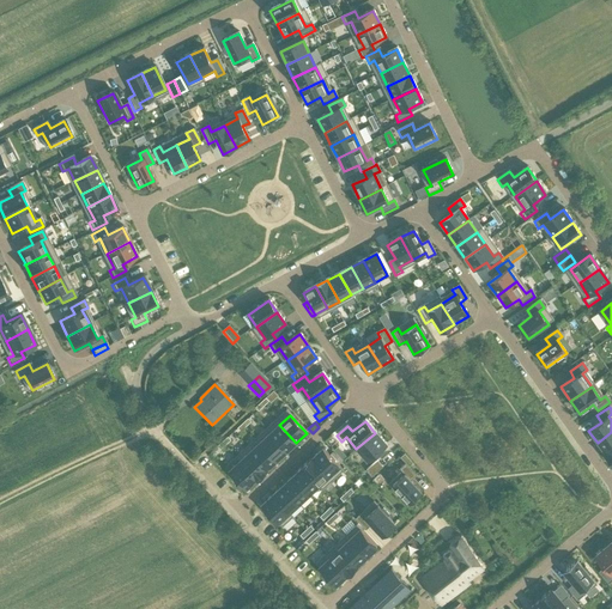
[(296,443),(279,425),(270,434),(286,452),(296,443)]
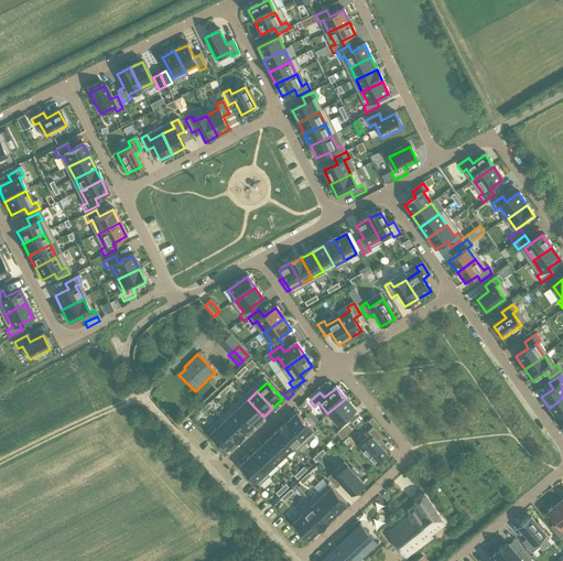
[(562,398),(550,408),(558,419),(562,414),(562,398)]
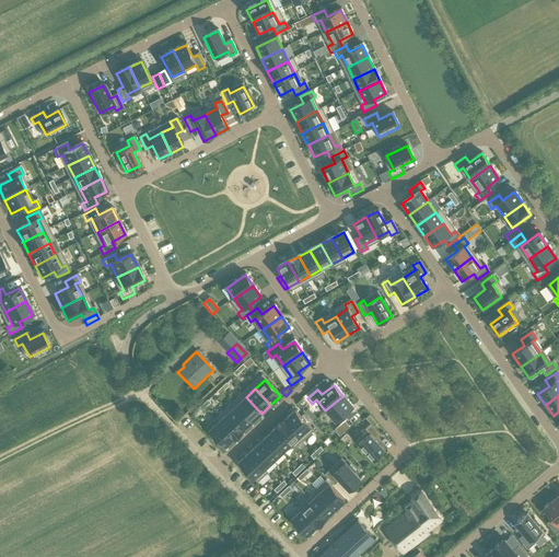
[(342,396),(325,410),(336,422),(352,407),(342,396)]
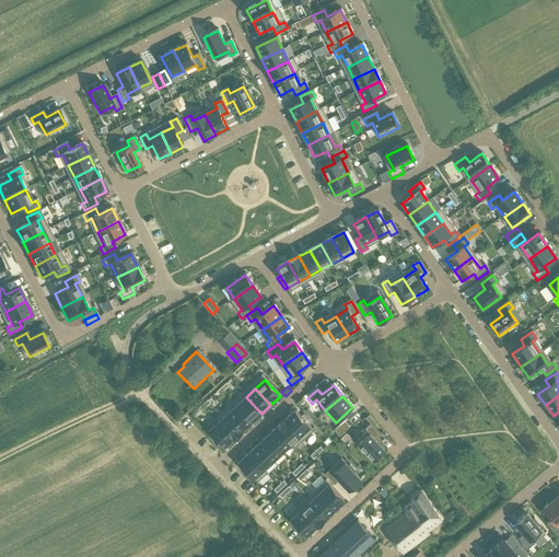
[(261,414),(246,397),(237,406),(253,422),(261,414)]
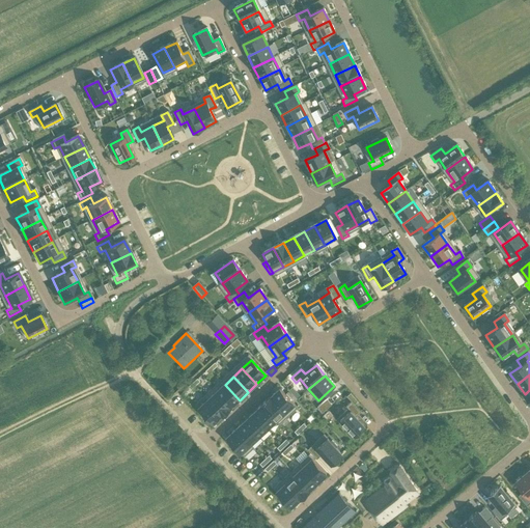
[(240,400),(225,385),(216,393),(230,409),(240,400)]
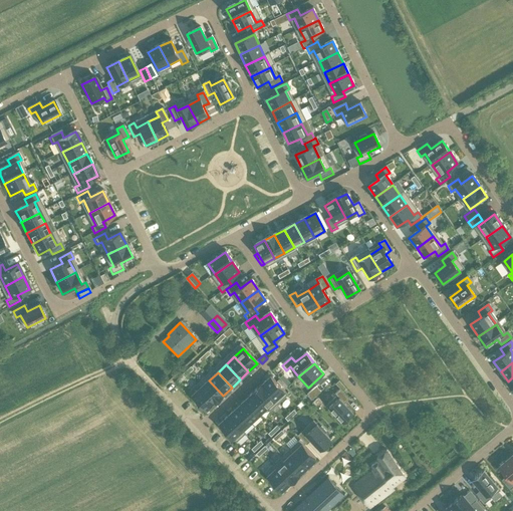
[(284,393),(270,377),(261,386),(275,401),(284,393)]
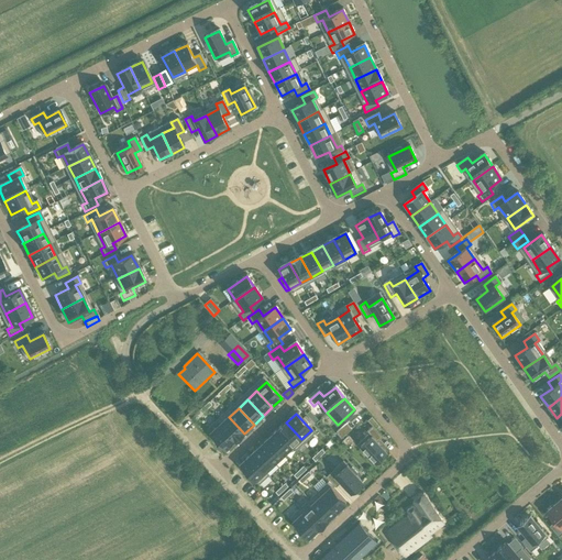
[(244,434),(229,417),(220,425),(235,441),(244,434)]
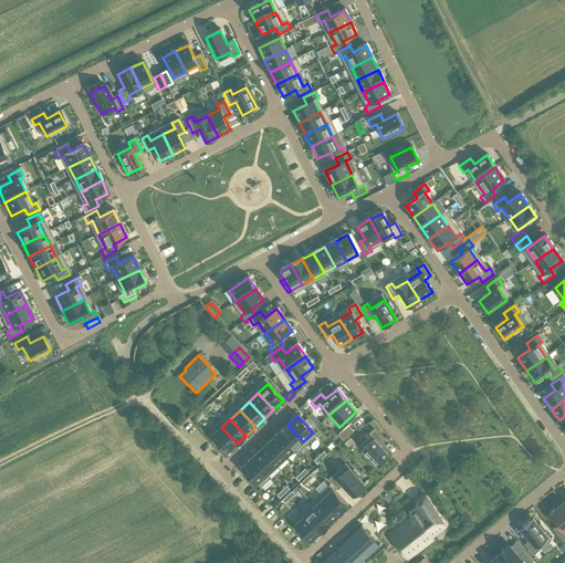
[(303,441),(288,425),(279,434),(294,450),(303,441)]
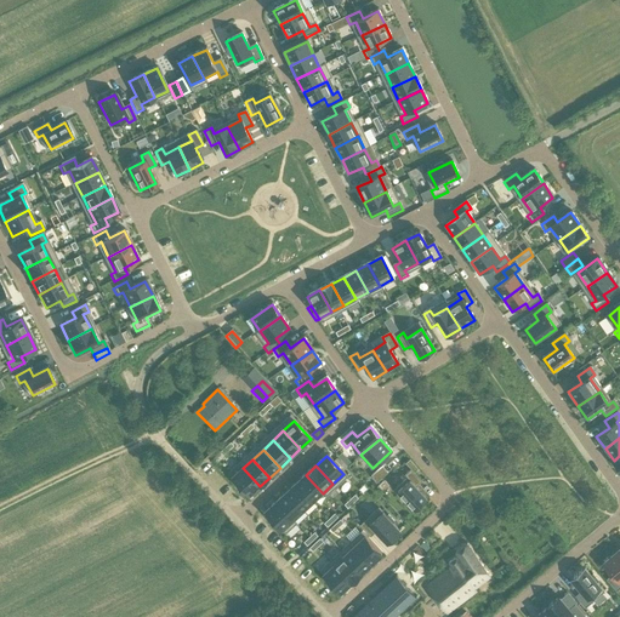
[(260,486),(243,468),(232,479),(249,496),(260,486)]
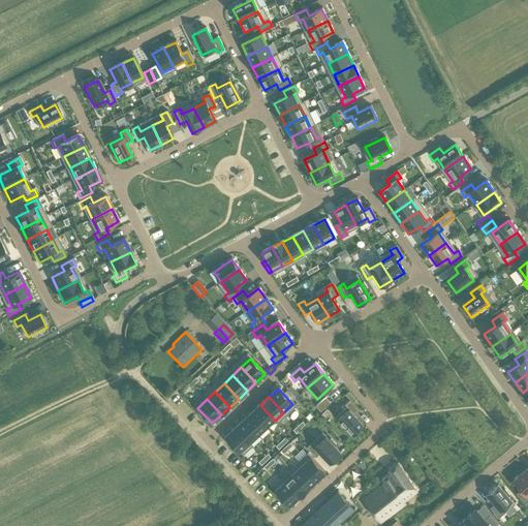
[(330,404),(325,399),(315,407),(320,412),(330,404)]
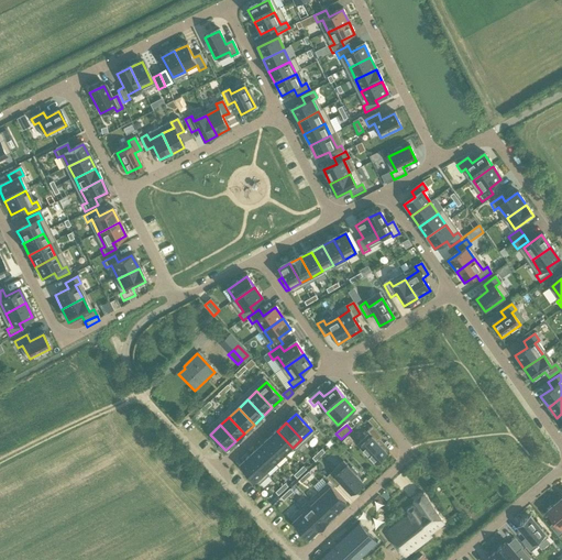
[(382,438),(372,428),(367,432),(371,437),(360,448),(375,464),(386,453),(376,442),(382,438)]
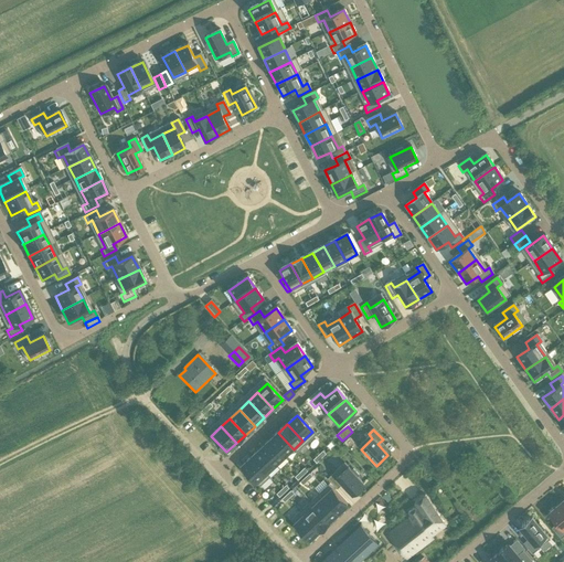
[(294,449),(278,433),(268,442),(284,458),(294,449)]
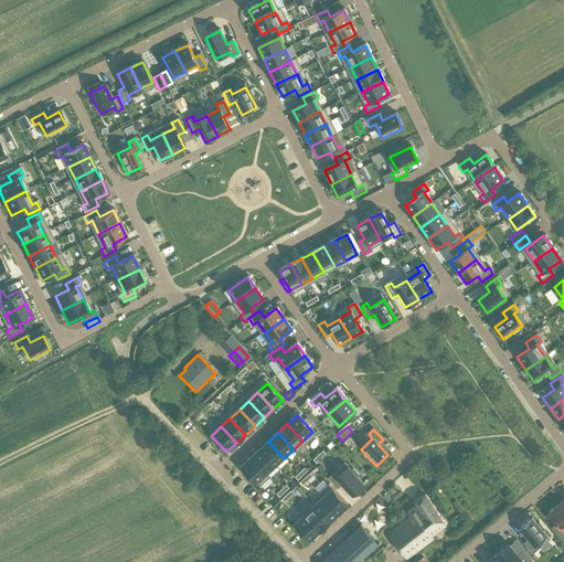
[(284,458),(268,442),(259,449),(275,466),(284,458)]
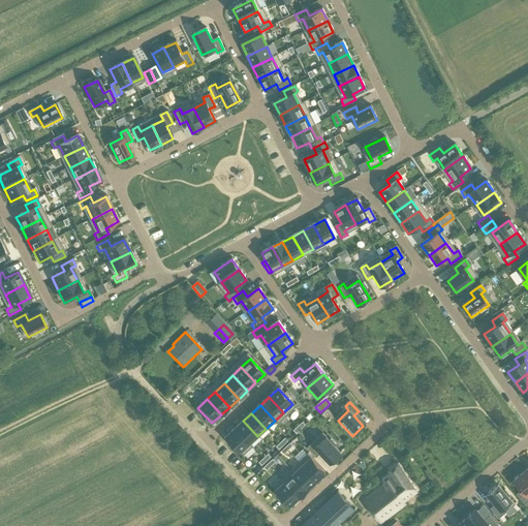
[(257,436),(243,421),(235,429),(249,444),(257,436)]
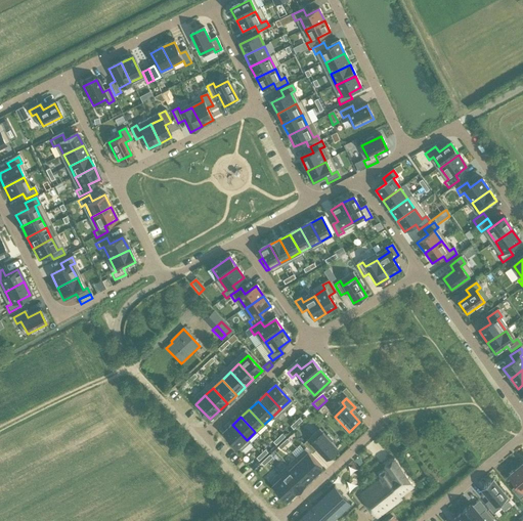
[(247,440),(232,425),(223,433),(237,448),(247,440)]
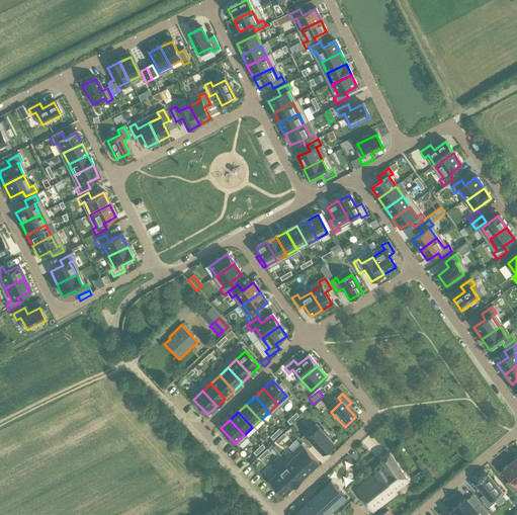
[(305,435),(299,439),(309,449),(313,444),(322,454),(333,444),(319,429),(308,439),(305,435)]
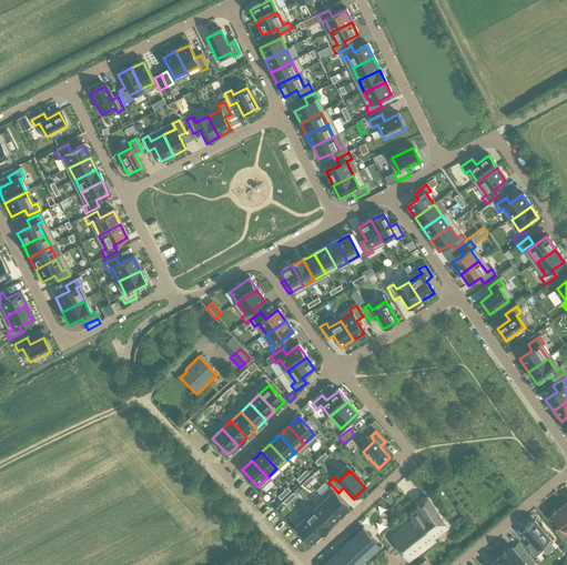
[(333,492),(324,502),(340,518),(348,508),(333,492)]
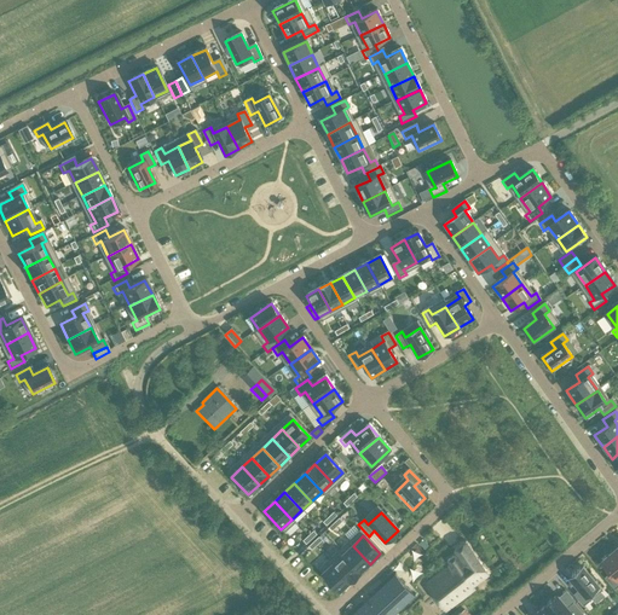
[(472,589),(487,576),(466,543),(452,551),(455,556),(446,562),(449,567),(423,585),(444,614),(446,614),(474,592),(472,589)]
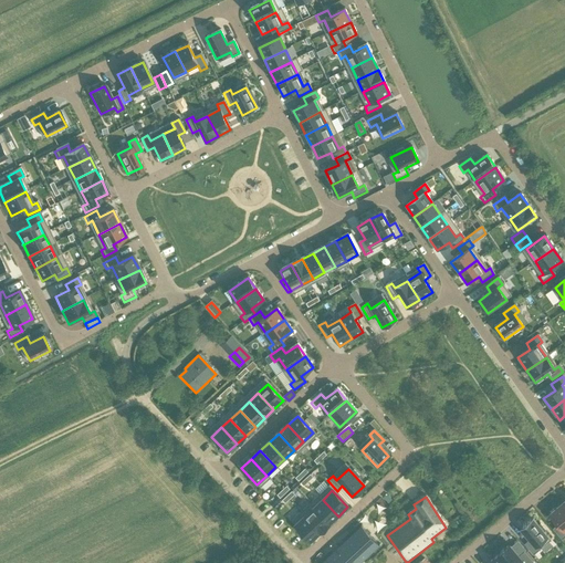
[(323,500),(313,508),(330,524),(338,517),(323,500)]
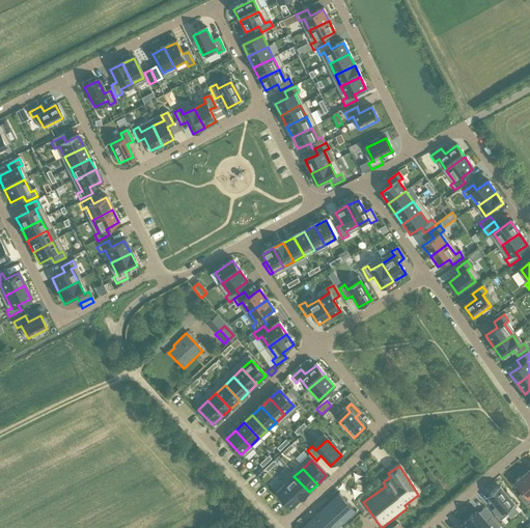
[(529,479),(525,474),(514,482),(524,494),(519,498),(527,507),(529,504),(529,500),(528,499),(529,497),(529,479)]
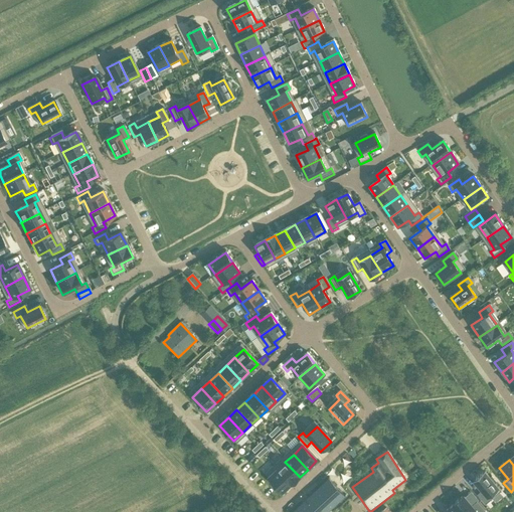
[(285,462),(277,470),(291,485),(300,477),(285,462)]
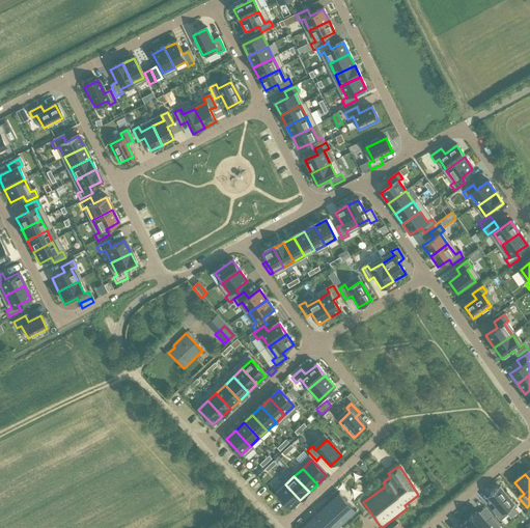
[(276,493),(290,508),(300,500),(285,484),(276,493)]
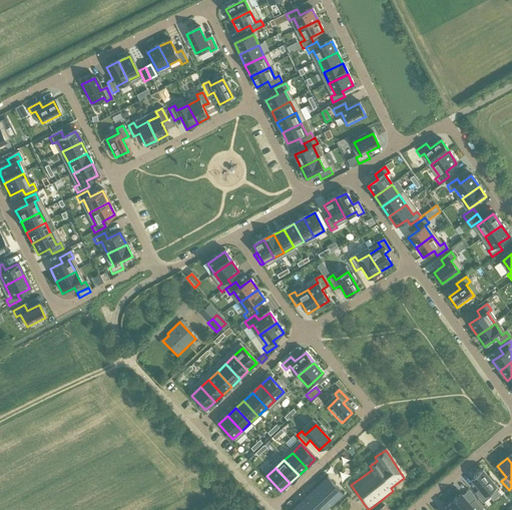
[(495,487),(482,471),(471,480),(480,490),(475,495),(483,504),(488,500),(485,496),(495,487)]
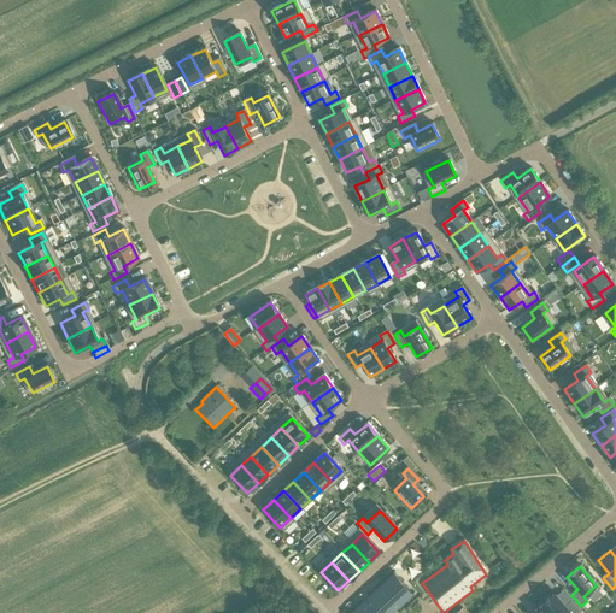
[(396,573),(352,612),(394,612),(414,595),(396,573)]
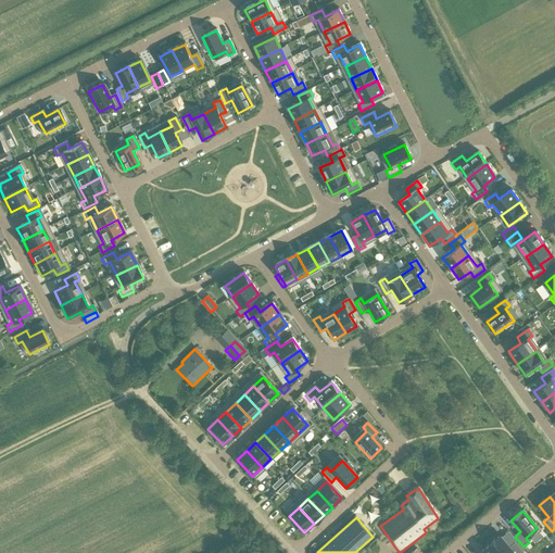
[(500,537),(490,545),(495,552),(521,552),(515,543),(509,549),(500,537)]
